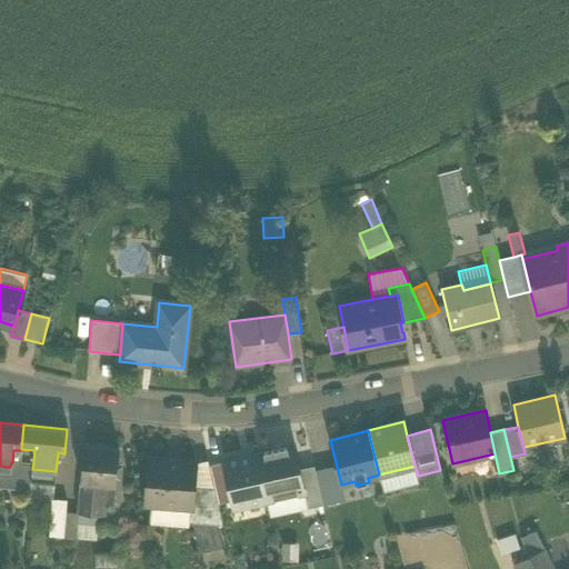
[(99,515),(105,515),(106,505),(113,506),(115,485),(116,485),(119,447),(85,445),(78,512),(99,515)]
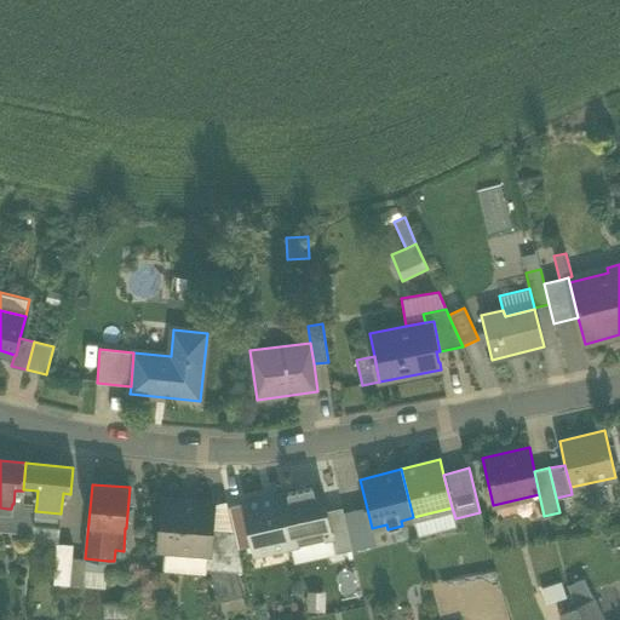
[(280,494),(291,544),(331,535),(332,535),(326,511),(321,486),(280,494)]
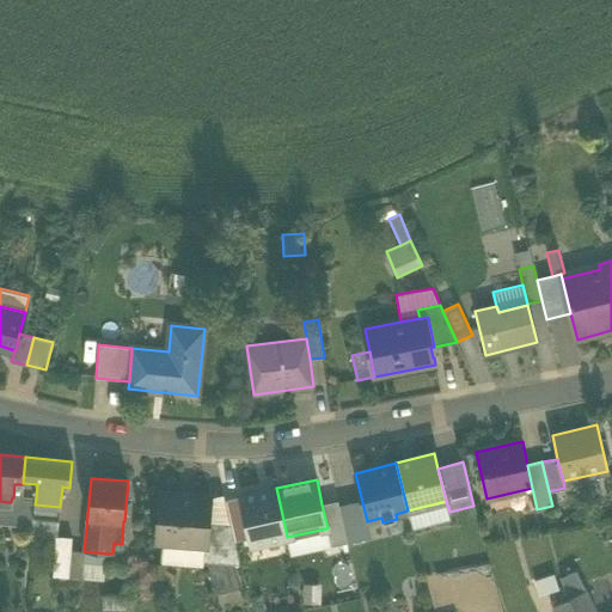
[(287,537),(276,488),(240,496),(249,538),(251,545),(287,537)]
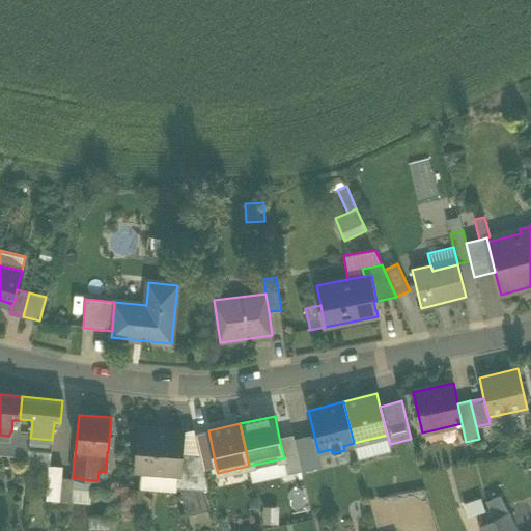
[(137,470),(141,470),(177,473),(179,473),(180,452),(183,431),(140,428),(137,470)]
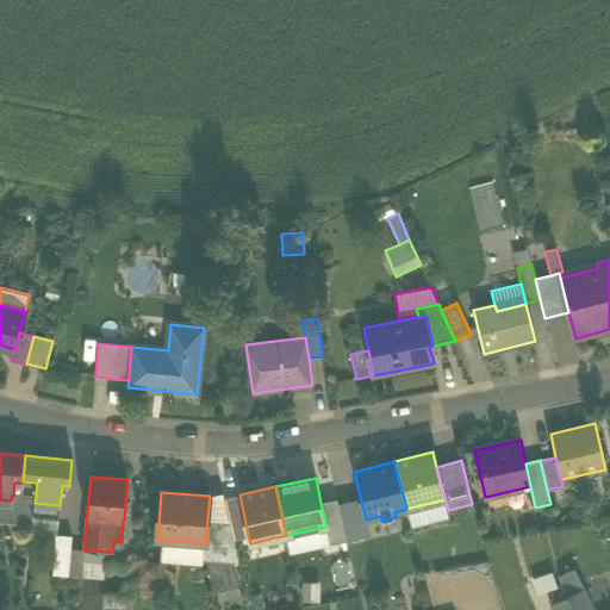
[(230,522),(224,498),(223,493),(212,495),(211,520),(230,522)]
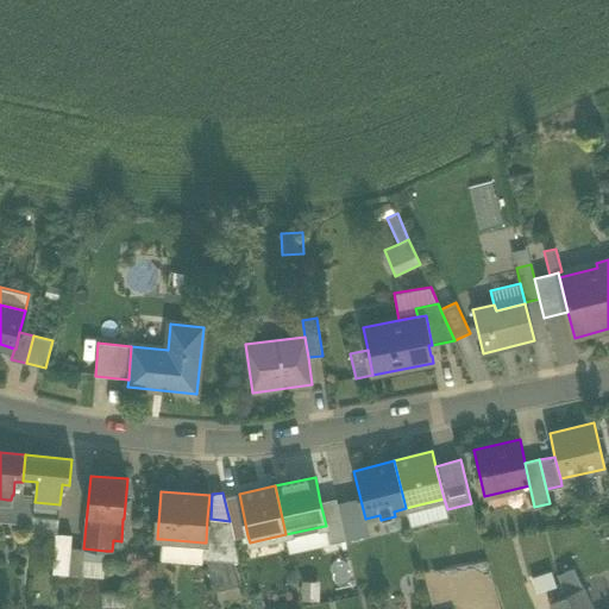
[(248,535),(239,494),(224,497),(230,521),(233,539),(248,535)]
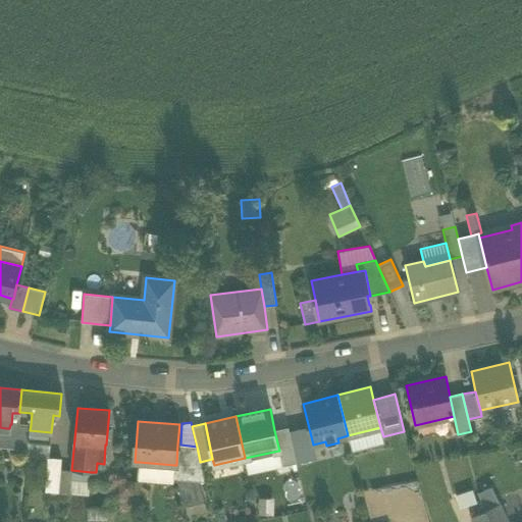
[(5,440),(29,441),(30,430),(31,425),(11,424),(10,424),(9,428),(6,428),(5,440)]
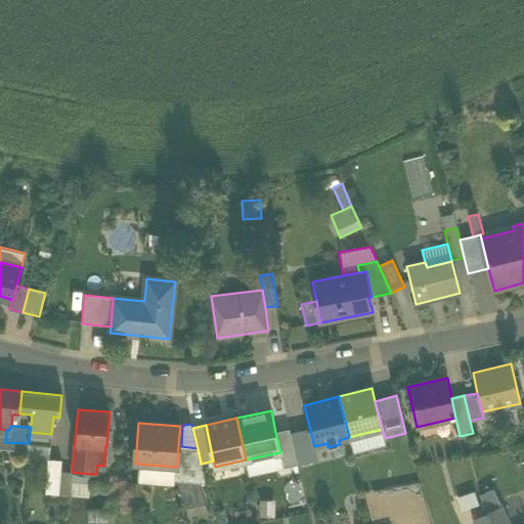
[(6,430),(0,429),(0,448),(29,450),(29,443),(5,442),(6,430)]
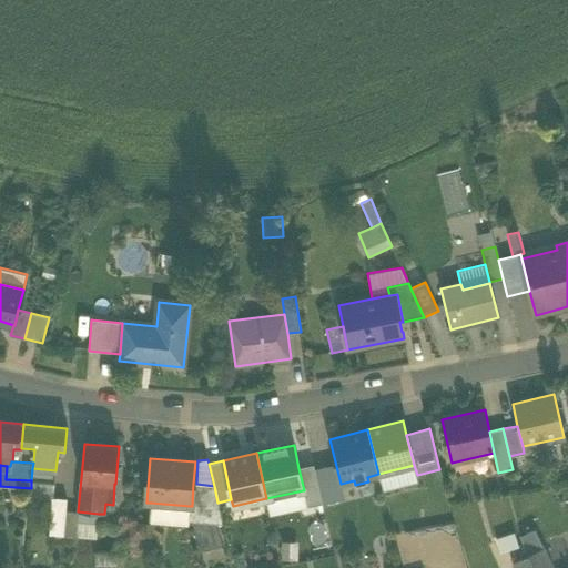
[(313,465),(298,468),(304,490),(303,490),(307,507),(322,504),(315,470),(313,465)]
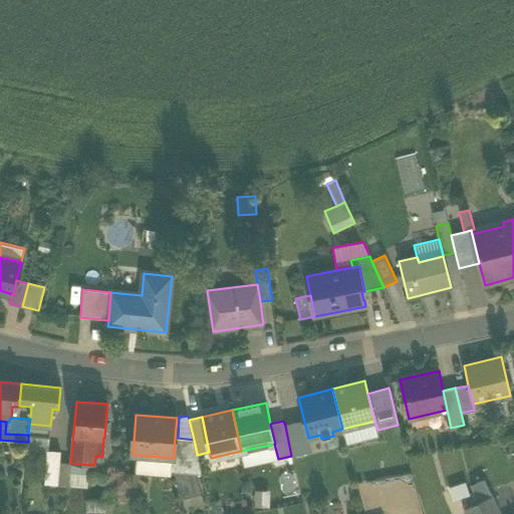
[(374,421),(342,429),(347,445),(378,436),(377,430),(374,421)]
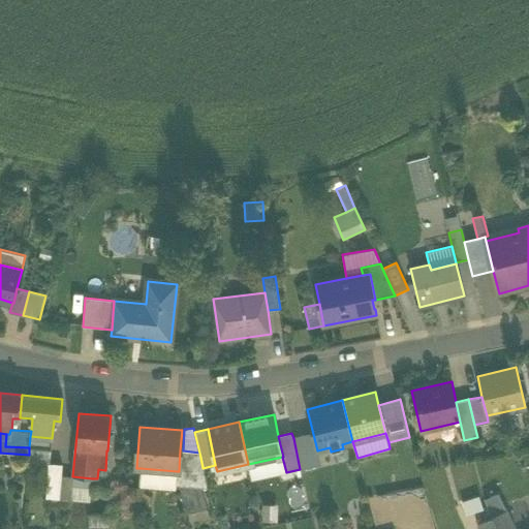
[(317,450),(313,434),(293,438),(300,469),(321,464),(317,450)]
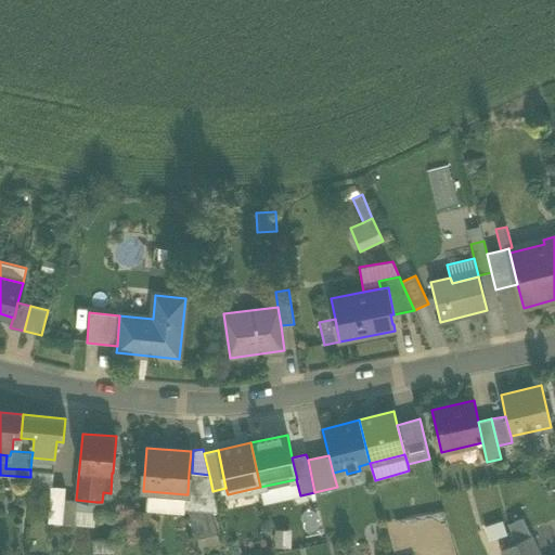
[(54,460),(31,457),(30,469),(53,472),(54,460)]
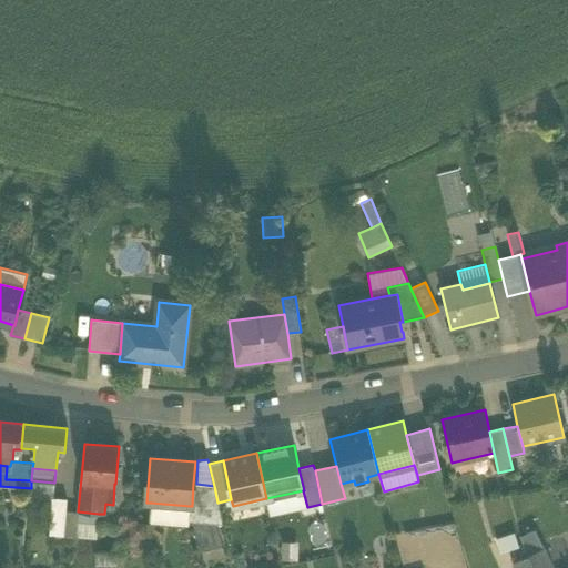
[(31,480),(31,488),(30,499),(53,501),(54,483),(31,480)]
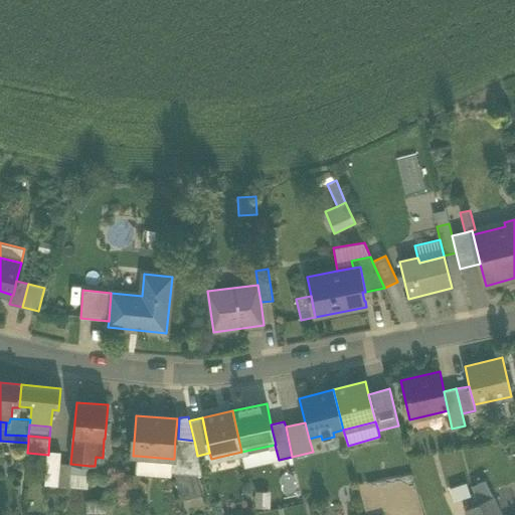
[(172,473),(175,473),(189,475),(195,475),(202,476),(197,456),(194,441),(178,439),(175,439),(174,459),(172,459),(171,473),(172,473)]
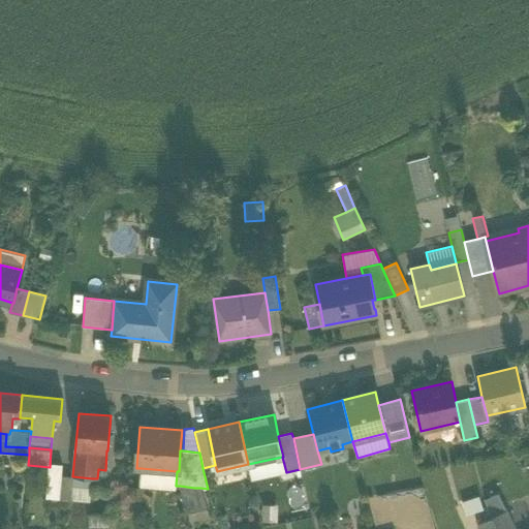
[(286,472),(282,457),(248,464),(251,479),(286,472)]
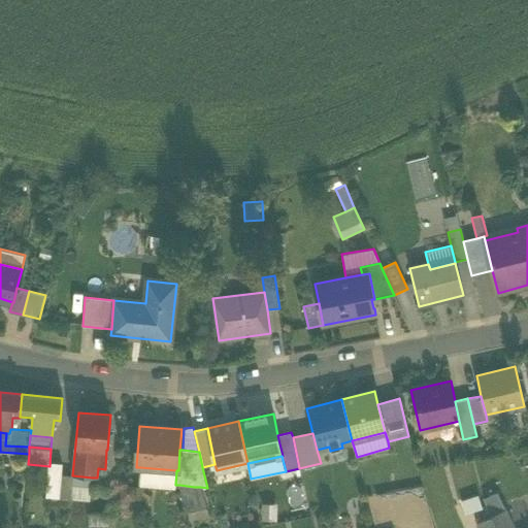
[(60,486),(61,486),(61,474),(62,464),(52,464),(50,485),(60,486)]
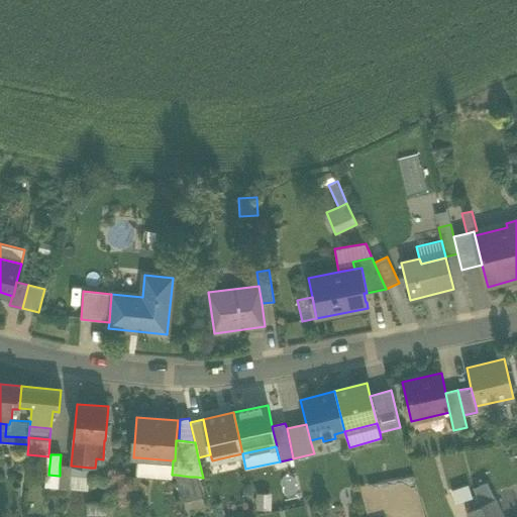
[(172,475),(173,460),(137,457),(135,475),(173,478),(173,475),(172,475)]
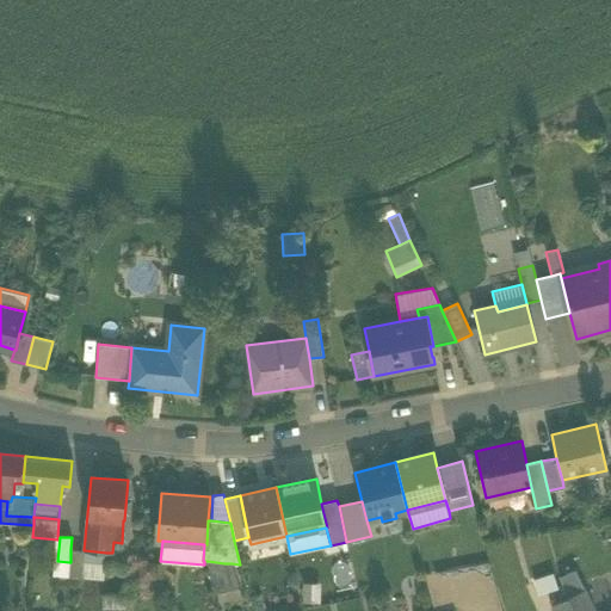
[(84,550),(71,549),(71,562),(71,567),(82,567),(82,562),(84,550)]
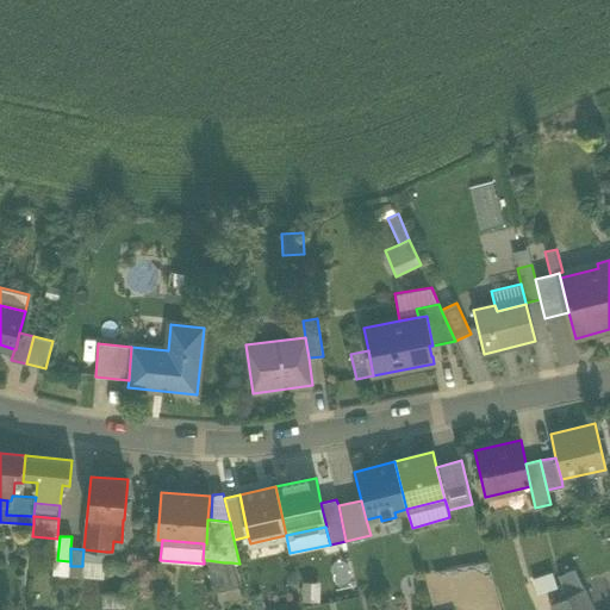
[(82,561),(105,564),(106,552),(83,549),(82,561)]
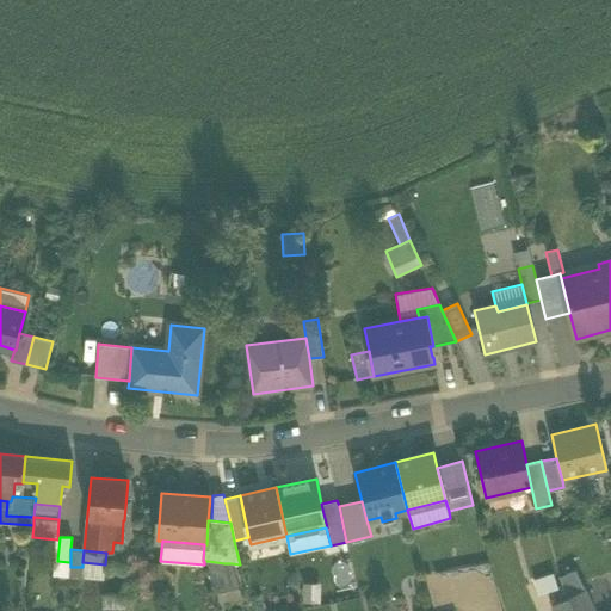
[(68,578),(69,562),(57,561),(57,576),(68,578)]
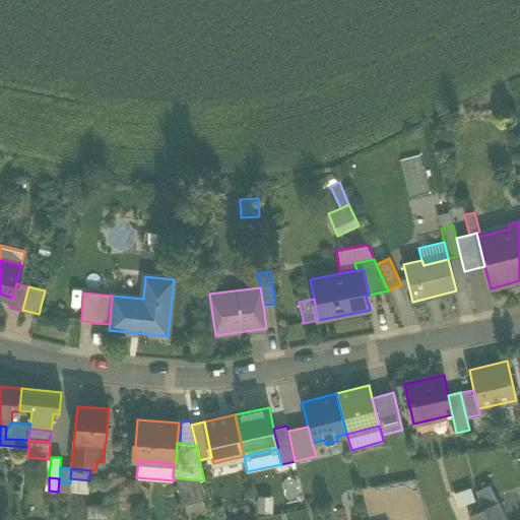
[(197,503),(191,479),(177,477),(183,506),(186,505),(197,503)]
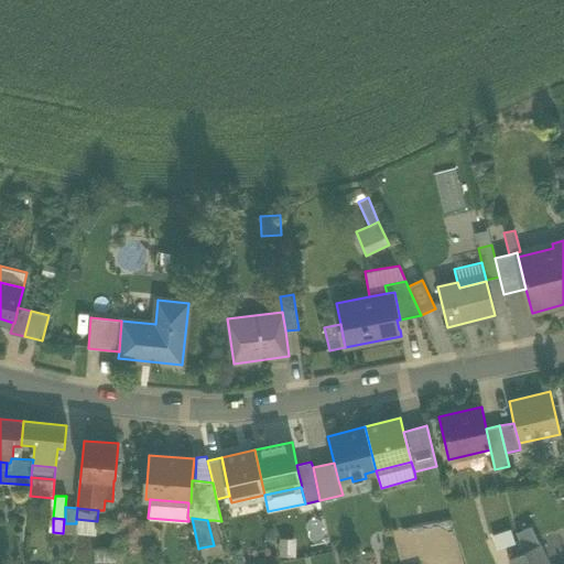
[(76,519),(76,523),(75,534),(96,535),(97,521),(76,519)]
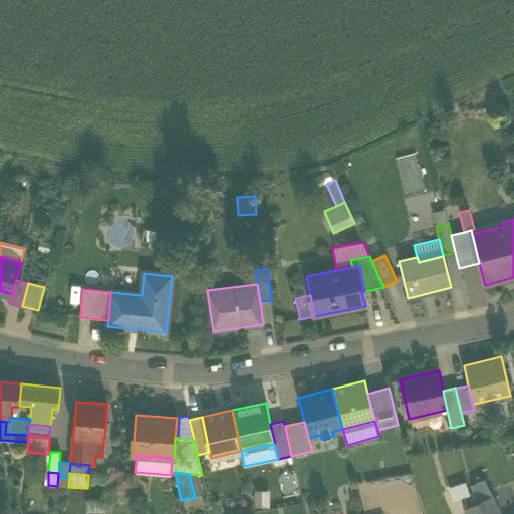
[(132,473),(116,473),(116,488),(132,488),(132,473)]
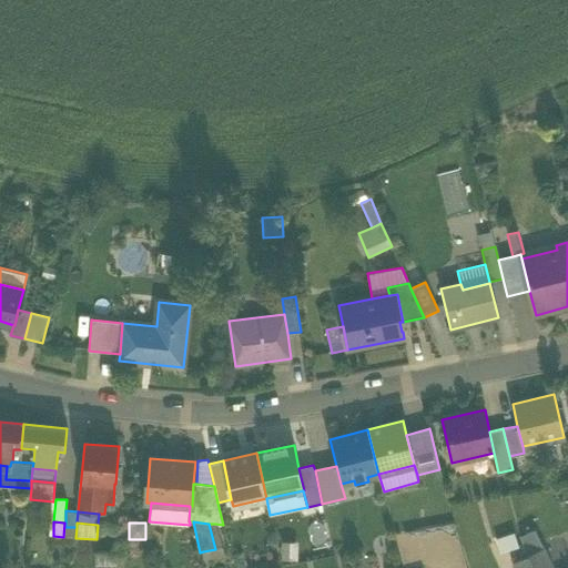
[(209,524),(215,549),(223,547),(215,524),(209,524)]
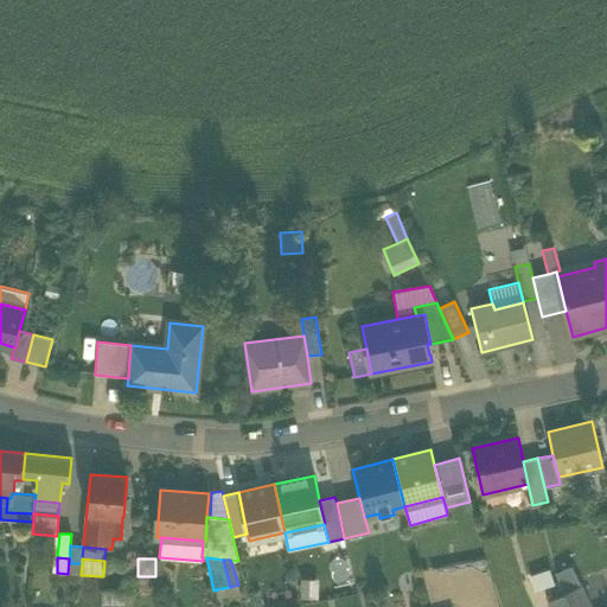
[(557,579),(564,593),(575,588),(573,583),(579,580),(572,566),(556,573),(557,579)]
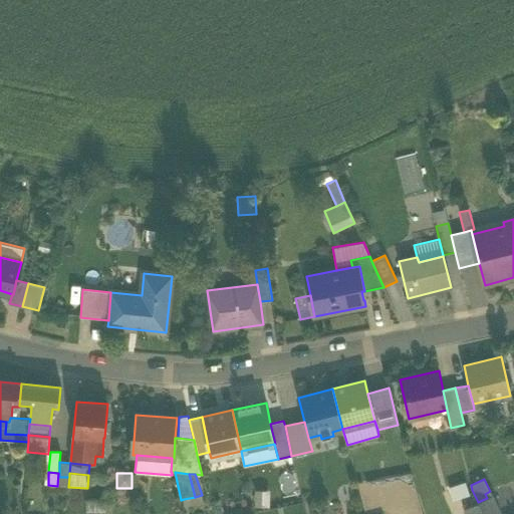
[(466,482),(449,488),(453,501),(470,495),(466,482)]
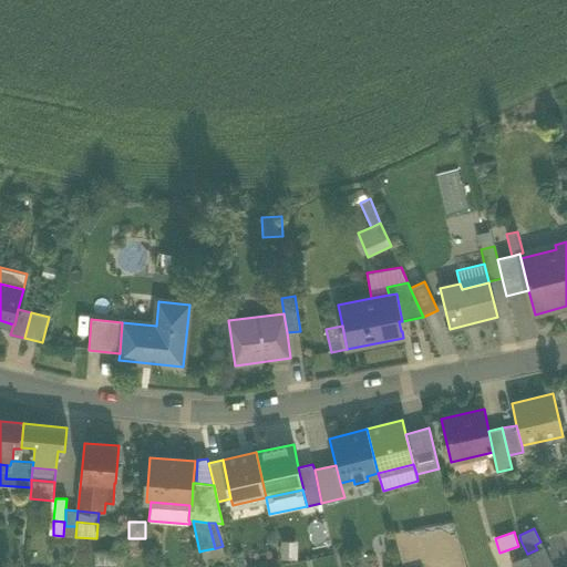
[(297,559),(297,540),(280,539),(280,559),(297,559)]
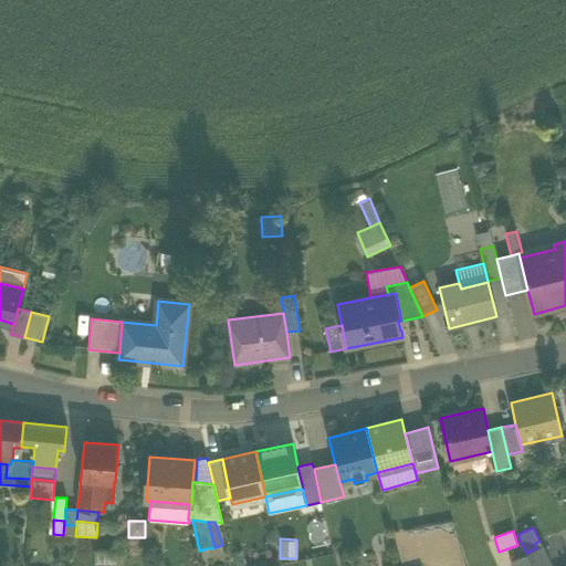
[(536,548),(526,553),(532,565),(547,565),(551,565),(540,541),(534,544),(536,548)]
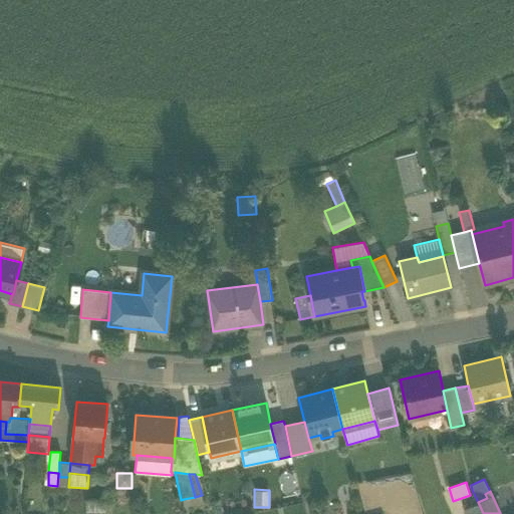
[(204,504),(202,495),(195,497),(184,499),(186,508),(204,504)]
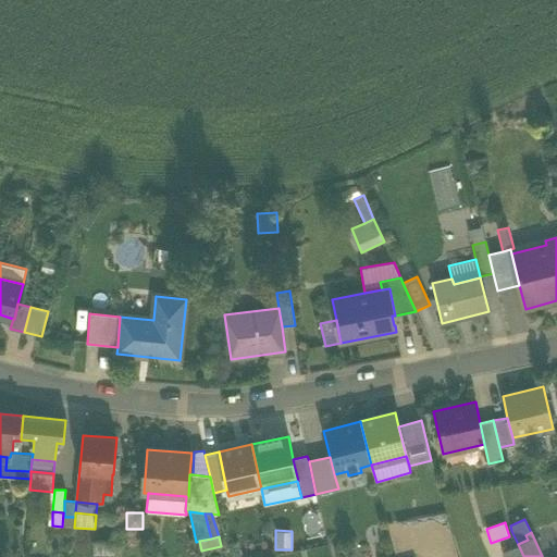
[(94,555),(113,555),(113,544),(94,544),(94,555)]
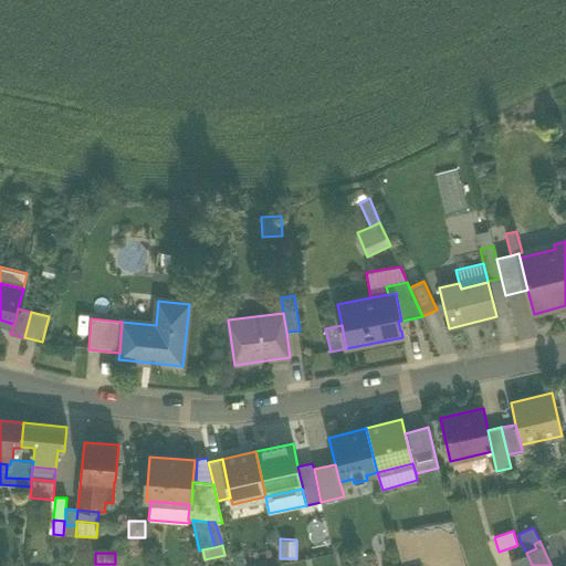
[(532,565),(526,553),(516,557),(514,553),(509,556),(513,565),(532,565)]
